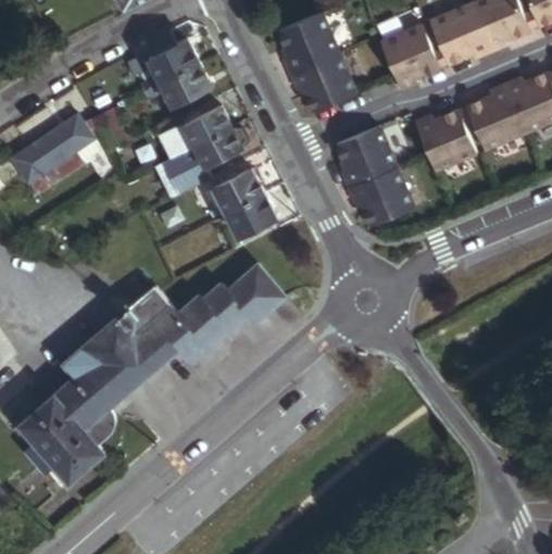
[(526,29),(514,0),(475,0),(467,3),(488,51),(504,45),(502,38),(526,29)]
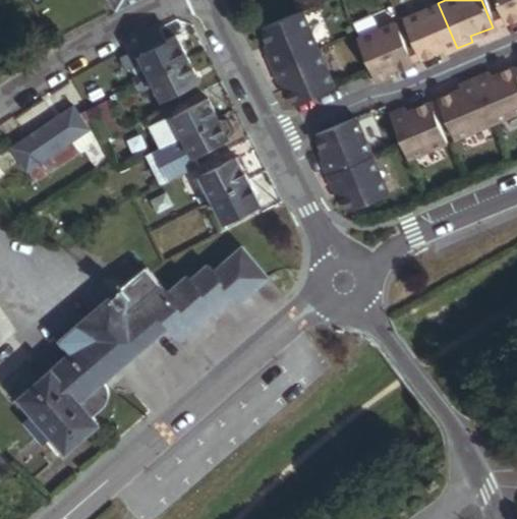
[(491,0),(501,23),(516,16),(516,0),(491,0)]
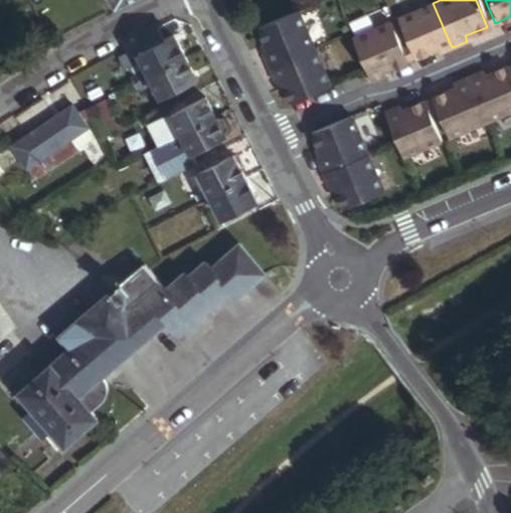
[(452,47),(433,3),(395,19),(412,58),(436,49),(438,53),(452,47)]
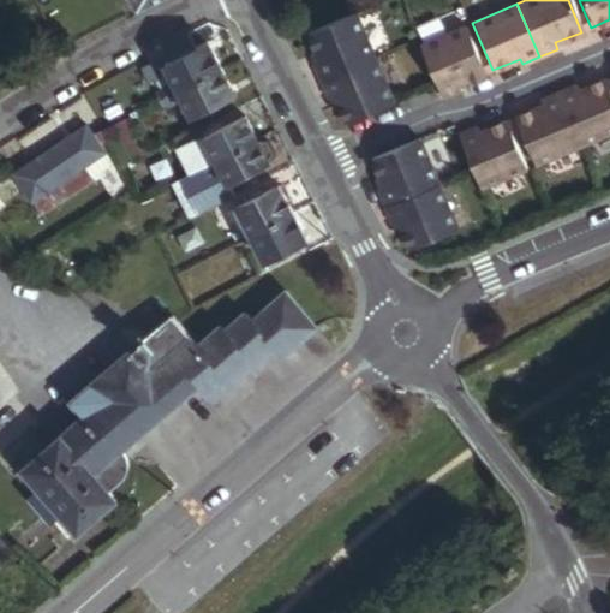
[(374,60),(356,16),(306,37),(317,64),(312,65),(320,84),(374,60)]
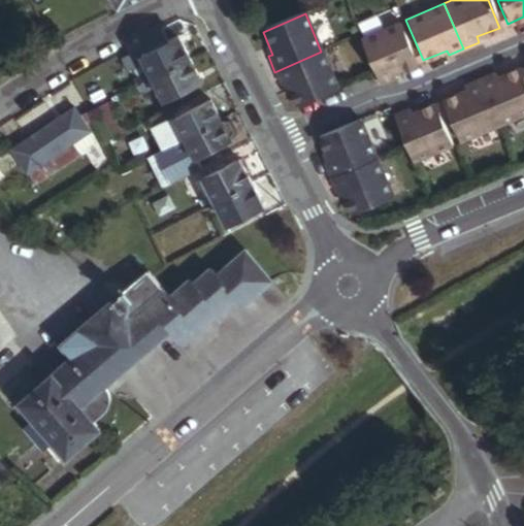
[(414,63),(397,24),(359,40),(378,86),(393,79),(391,73),(414,63)]
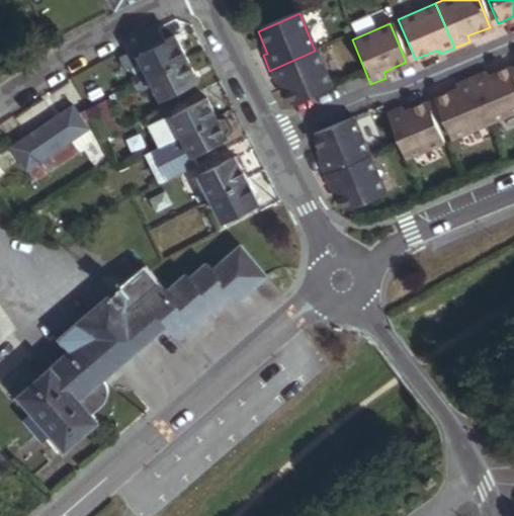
[(185,58),(173,34),(161,39),(156,27),(134,38),(140,51),(135,54),(139,63),(127,68),(132,77),(126,80),(130,85),(185,58)]
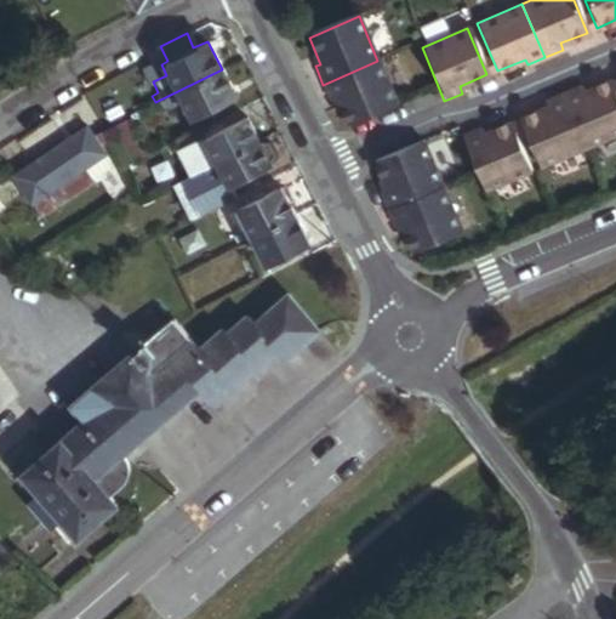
[(397,107),(377,61),(323,85),(330,102),(336,100),(348,128),(397,107)]
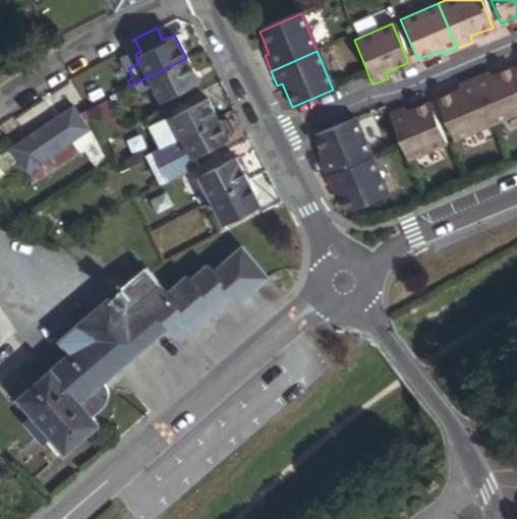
[(197,80),(186,58),(130,85),(132,91),(138,89),(139,91),(152,85),(159,100),(197,80)]
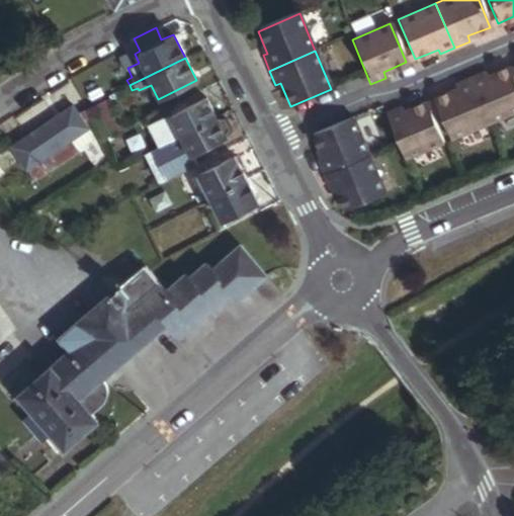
[(513,113),(513,83),(508,68),(486,77),(484,74),(468,80),(488,124),(513,113)]
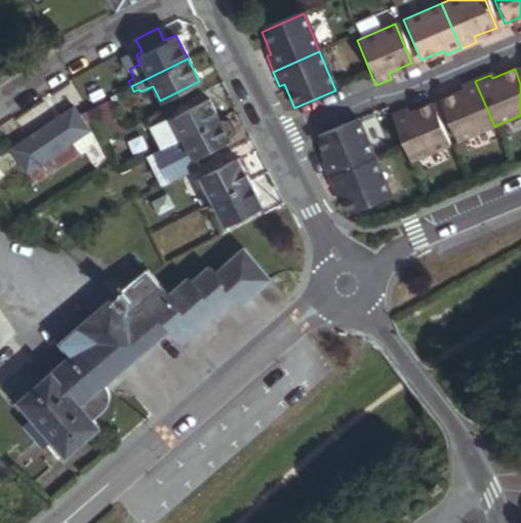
[(494,126),(475,81),(461,87),(462,91),(438,102),(455,143),(494,126)]
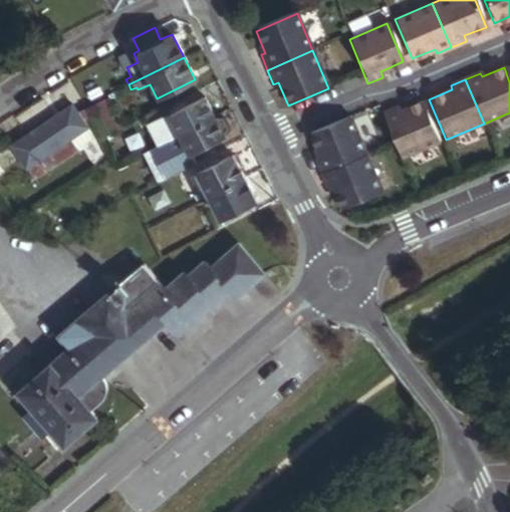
[(121,128),(105,95),(82,107),(83,109),(97,136),(98,139),(121,128)]
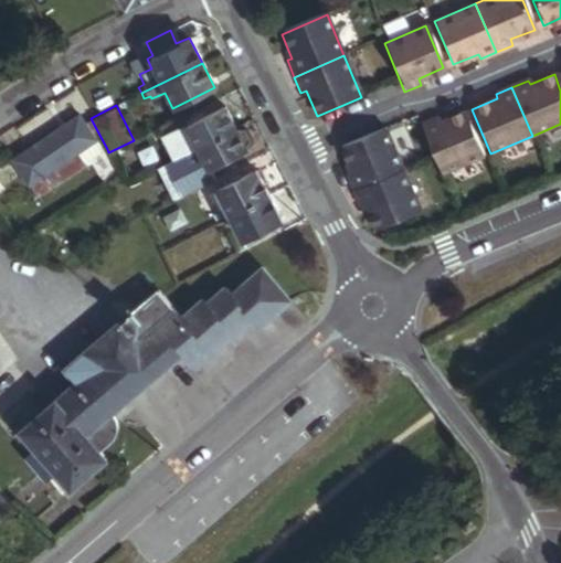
[(183,152),(234,128),(224,107),(184,125),(173,131),(183,152)]
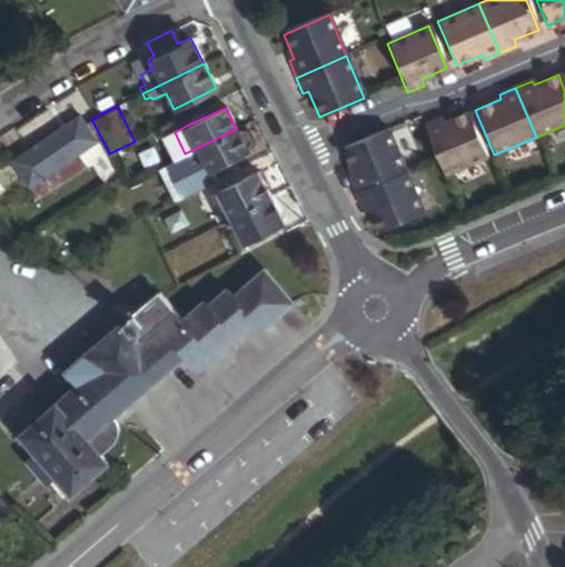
[(484,159),(465,115),(440,125),(438,120),(423,127),(444,176),(484,159)]
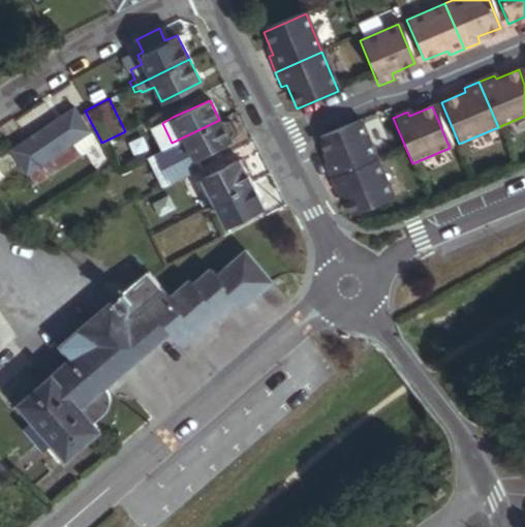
[(162,123),(173,117),(170,110),(149,120),(162,147),(172,143),(162,123)]
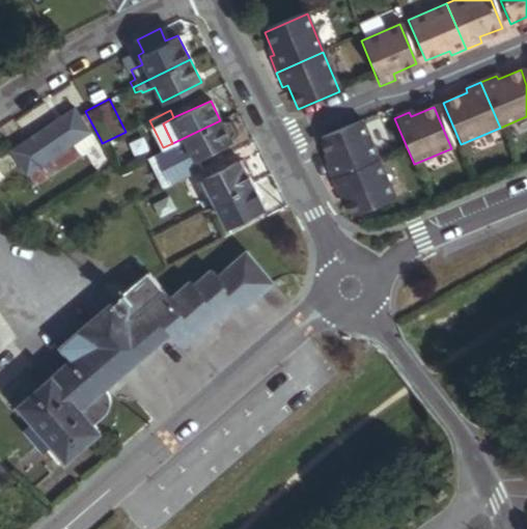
[(42,161),(86,133),(77,119),(73,111),(23,141),(36,164),(42,161)]
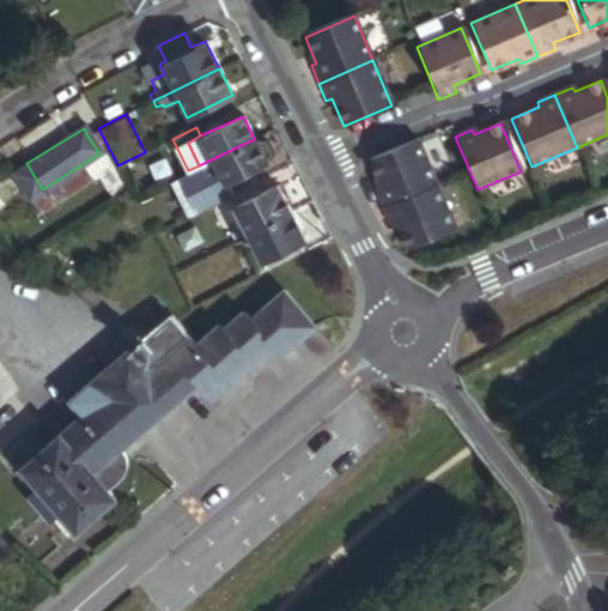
[(116,162),(99,131),(89,138),(99,153),(48,186),(55,199),(116,162)]
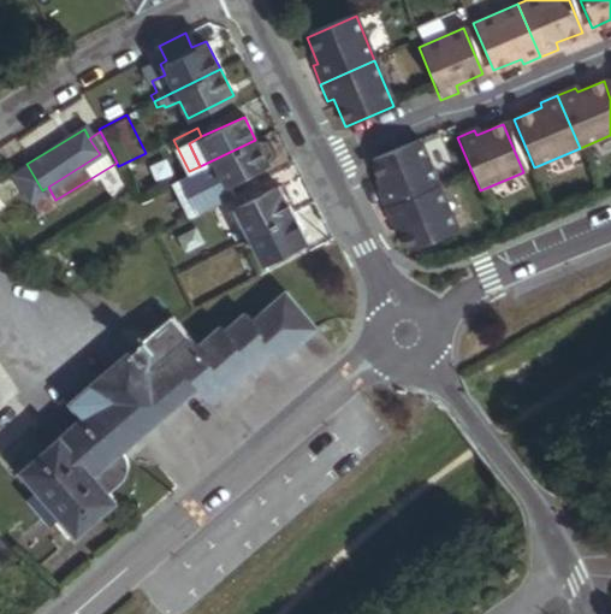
[(266,160),(270,154),(264,141),(255,140),(200,166),(189,171),(178,177),(196,214),(230,198),(224,186),(267,165),(266,160)]
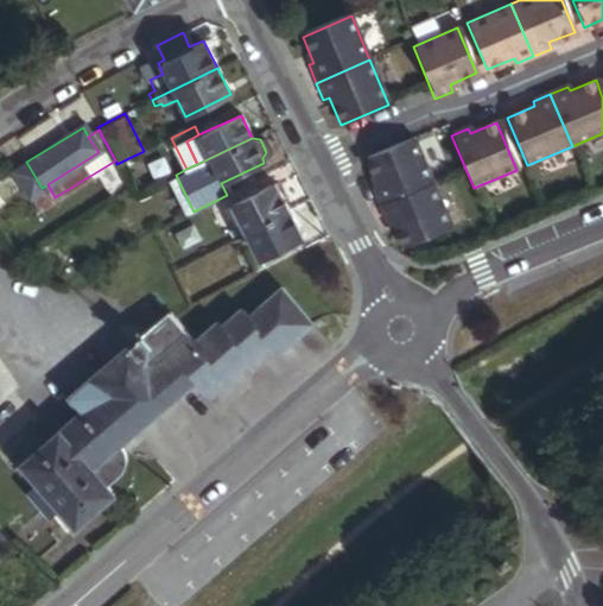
[(430,187),(410,141),(363,162),(375,189),(369,191),(376,209),(430,187)]
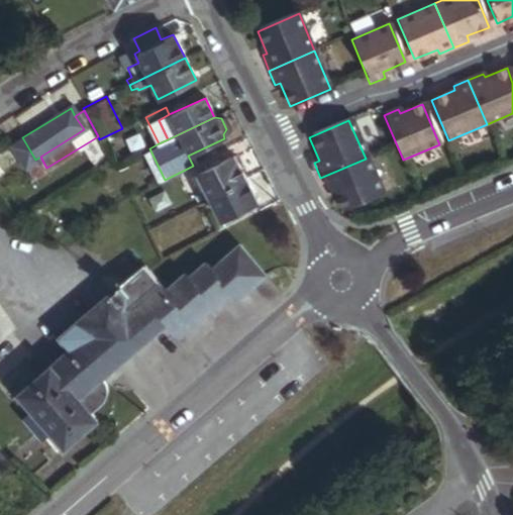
[(35,160),(22,137),(12,143),(25,166),(35,160)]
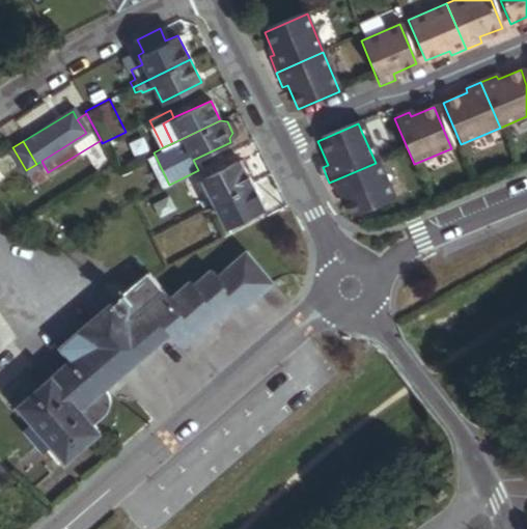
[(48,172),(42,161),(36,164),(26,170),(32,181),(48,172)]
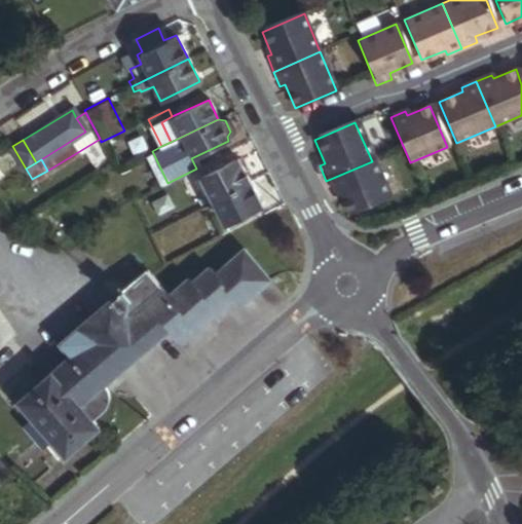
[(250,183),(238,159),(194,181),(206,204),(250,183)]
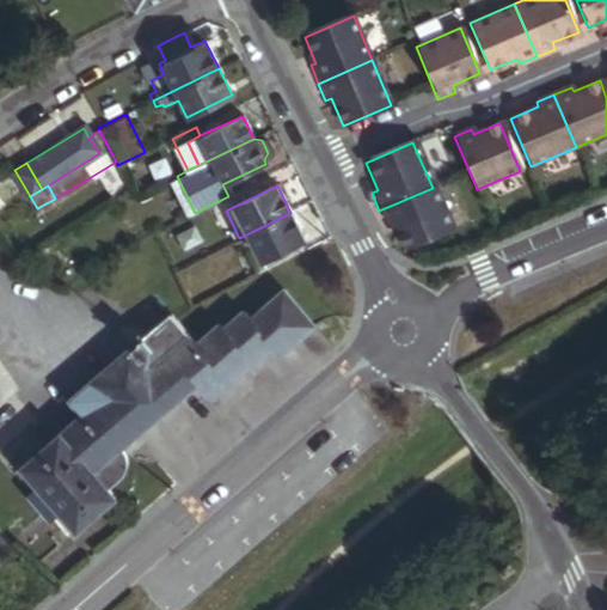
[(451,231),(433,188),(379,211),(386,226),(392,224),(403,250),(451,231)]
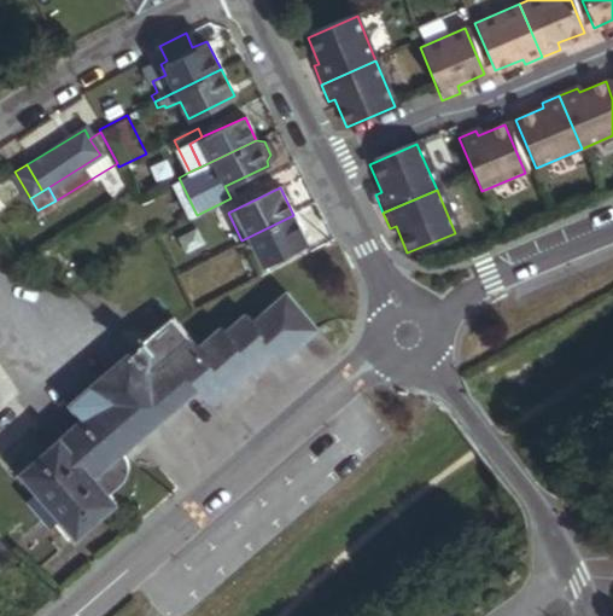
[(305,242),(293,215),(241,240),(245,245),(251,243),(261,262),(305,242)]
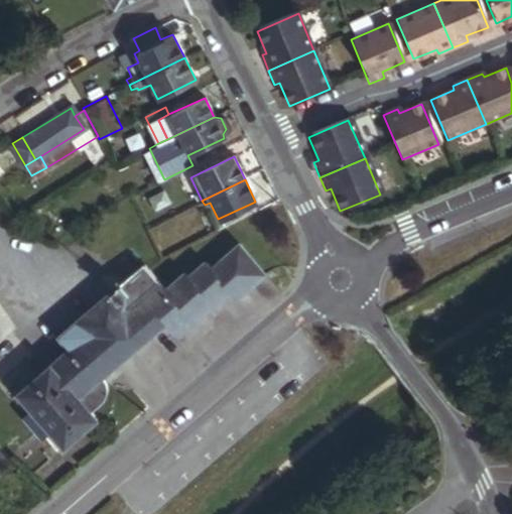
[(232,299),(260,275),(235,245),(207,269),(201,263),(183,278),(180,274),(160,292),(138,267),(55,338),(68,351),(16,394),(26,406),(19,412),(43,440),(50,433),(64,447),(95,420),(89,413),(98,406),(101,403),(104,396),(105,388),(104,384),(101,379),(162,325),(173,338),(226,292),(232,299)]
